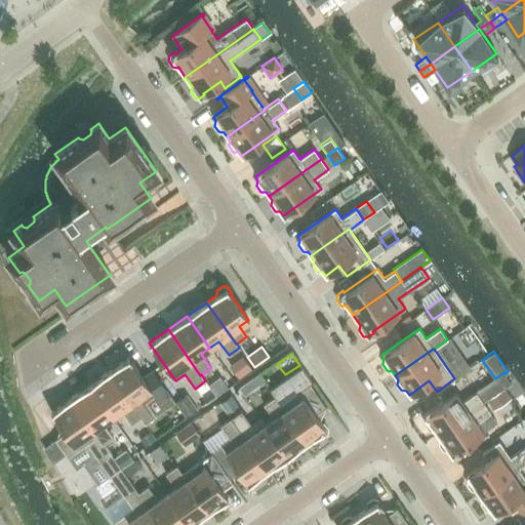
[(251,369),(242,356),(229,365),(238,378),(251,369)]
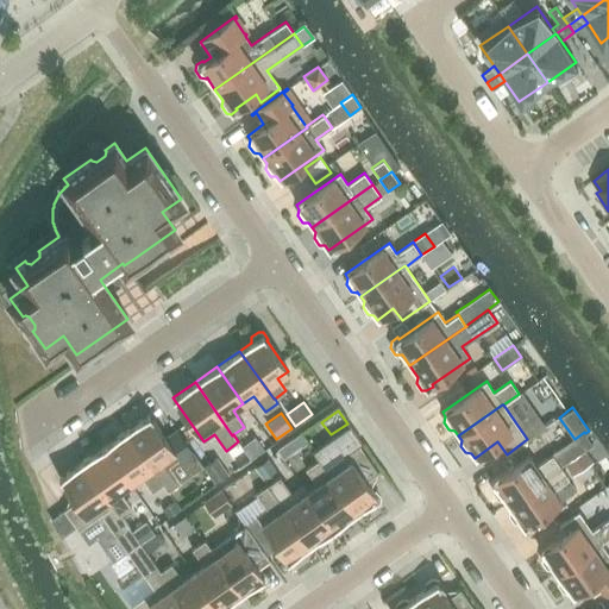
[(163,484),(162,484),(168,491),(180,483),(169,466),(180,458),(182,462),(194,453),(176,428),(164,437),(149,414),(126,431),(163,484)]
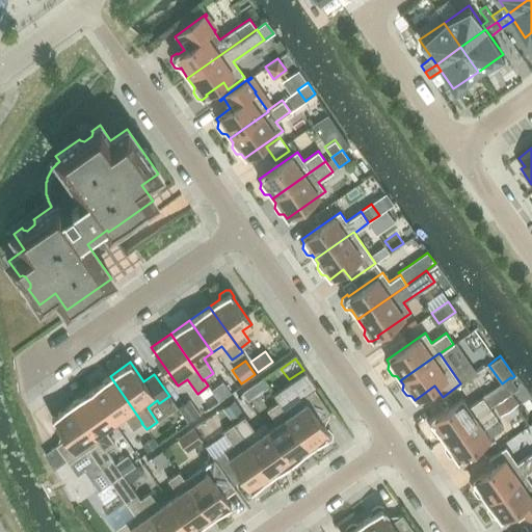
[(277,402),(284,410),(283,410),(310,449),(319,442),(324,444),(330,440),(331,434),(327,429),(326,430),(320,421),(330,413),(314,389),(316,387),(307,372),(273,396),(277,402)]
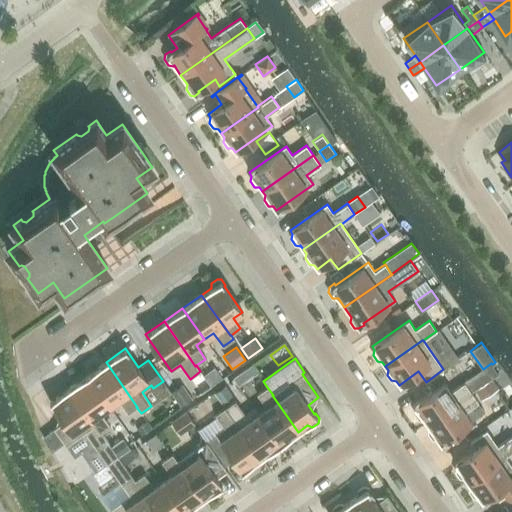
[(106,362),(87,375),(109,406),(118,400),(127,414),(136,407),(137,407),(106,362)]
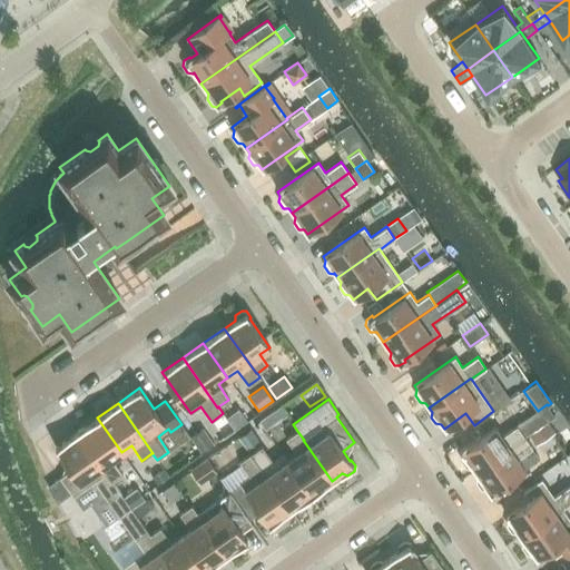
[(265,431),(275,424),(286,416),(279,408),(258,422),(265,431)]
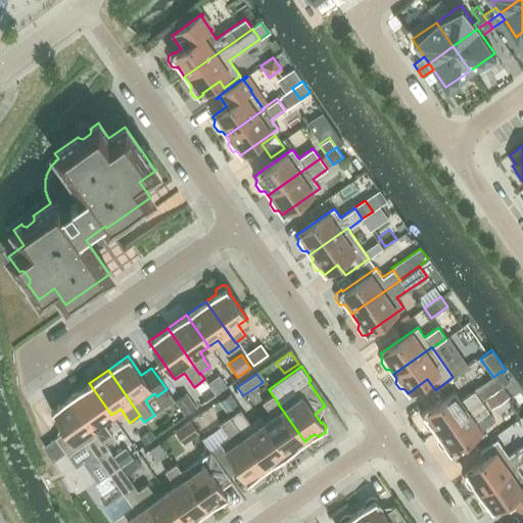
[(207,383),(216,394),(226,386),(219,375),(207,383)]
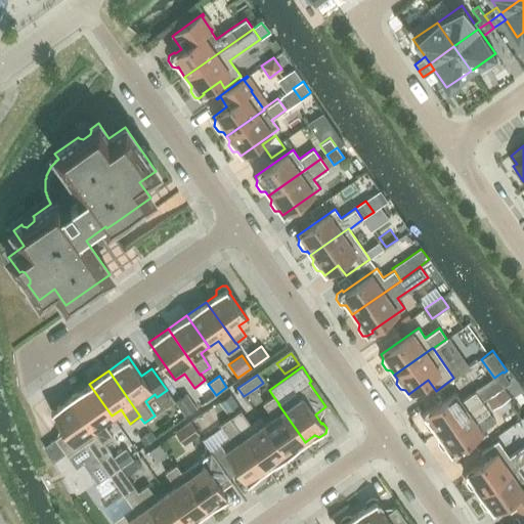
[(485,399),(503,387),(495,378),(478,389),(485,399)]
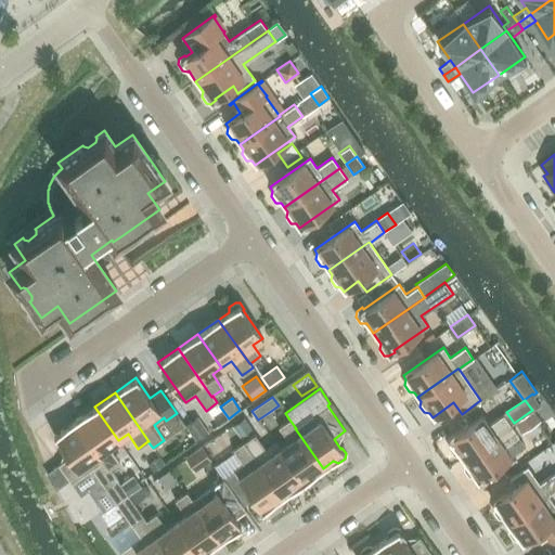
[(94,407),(74,421),(108,469),(110,469),(119,462),(108,447),(118,440),(94,407)]
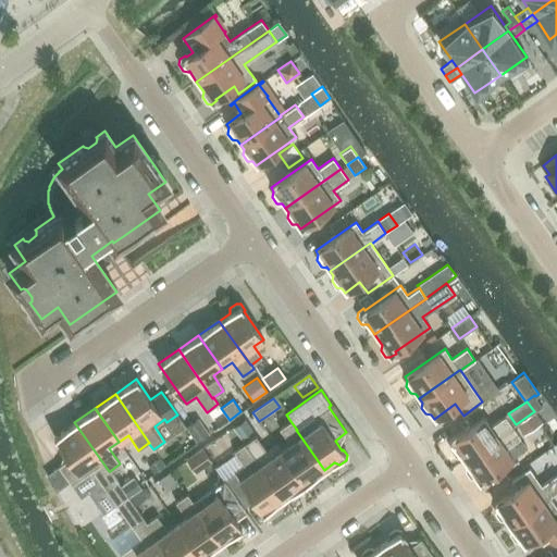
[(542,422),(534,411),(516,424),(523,435),(542,422)]
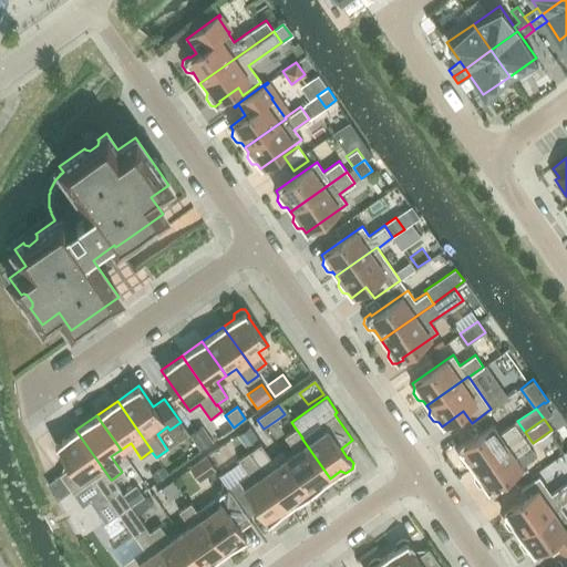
[(472,470),(522,434),(514,423),(498,434),(492,424),(457,449),(460,453),(459,459),(463,464),(468,465),(472,470)]
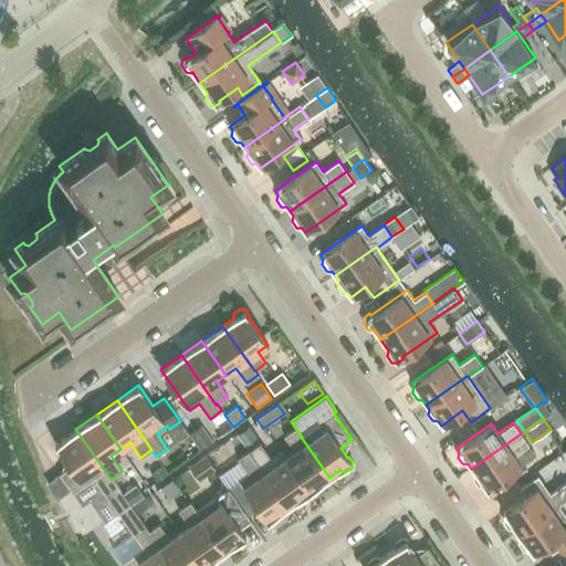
[(259,438),(249,425),(248,425),(236,433),(244,447),(259,438)]
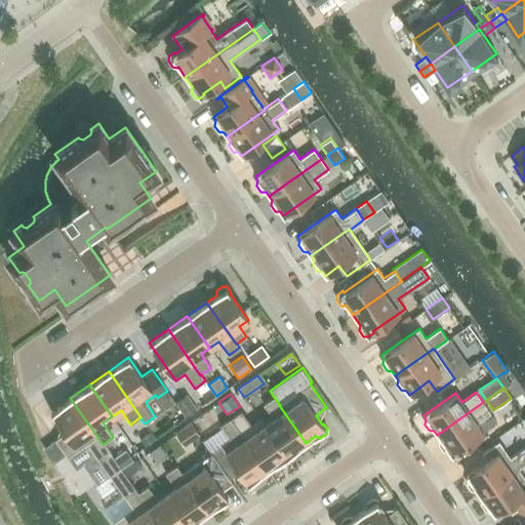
[(174,403),(185,417),(191,413),(197,409),(187,395),(174,403)]
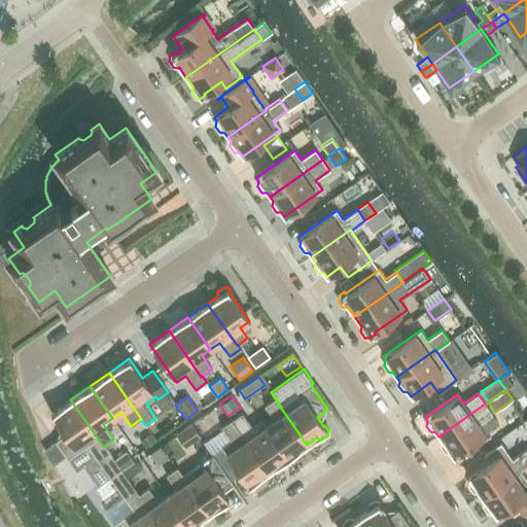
[(280,407),(281,407),(275,398),(264,406),(274,420),(266,426),(265,426),(287,458),(307,445),(280,407)]
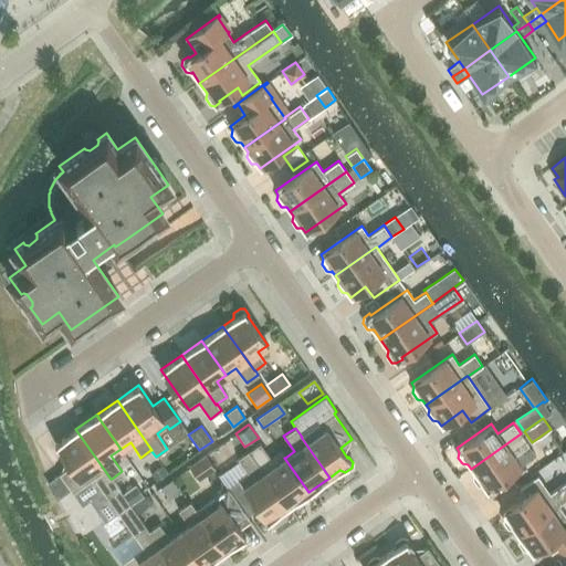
[(111,479),(75,429),(54,444),(70,467),(59,473),(72,493),(93,478),(118,513),(129,504),(123,494),(112,479),(111,479)]
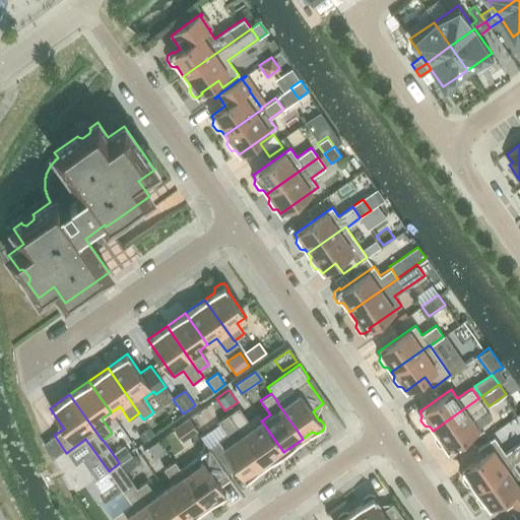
[(485,408),(478,398),(433,431),(436,435),(435,440),(439,446),(444,446),(447,450),(478,428),(471,418),(485,408)]
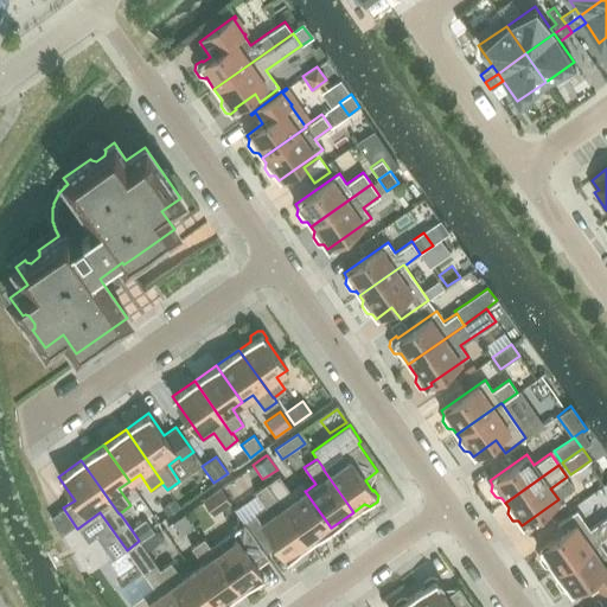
[(279,475),(267,484),(310,543),(331,528),(305,491),(306,491),(301,484),(289,491),(279,475)]
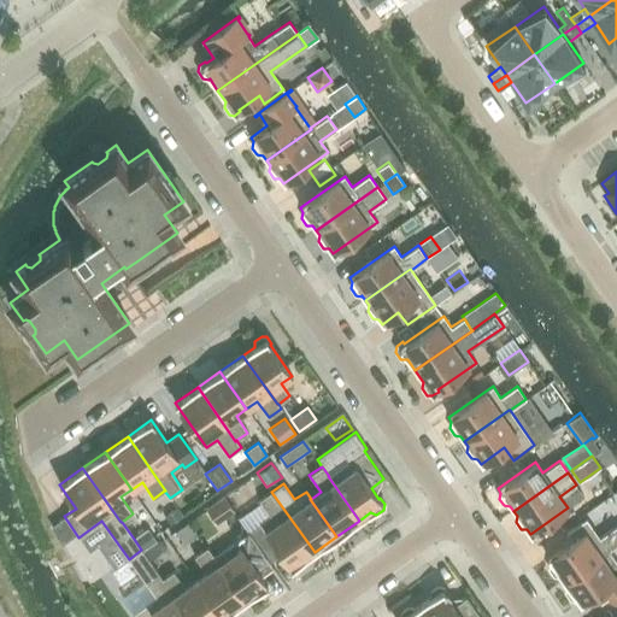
[(315,552),(271,492),(259,500),(270,516),(259,524),(275,545),(291,569),(315,552)]
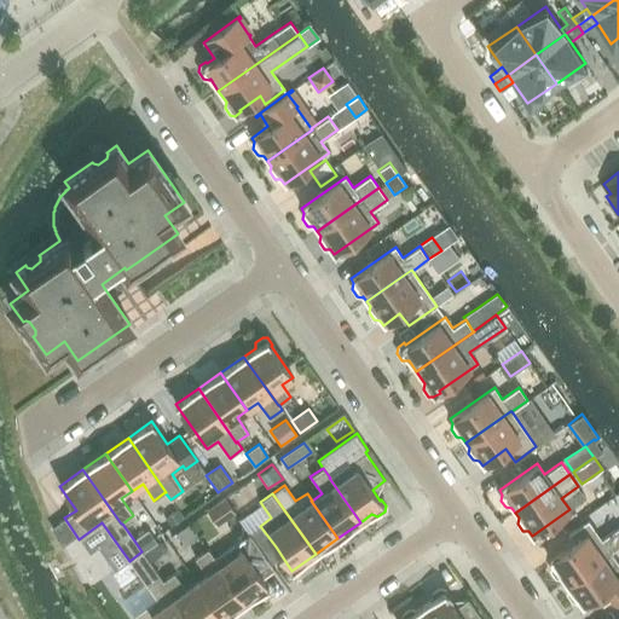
[(207,510),(217,524),(233,512),(225,498),(207,510)]
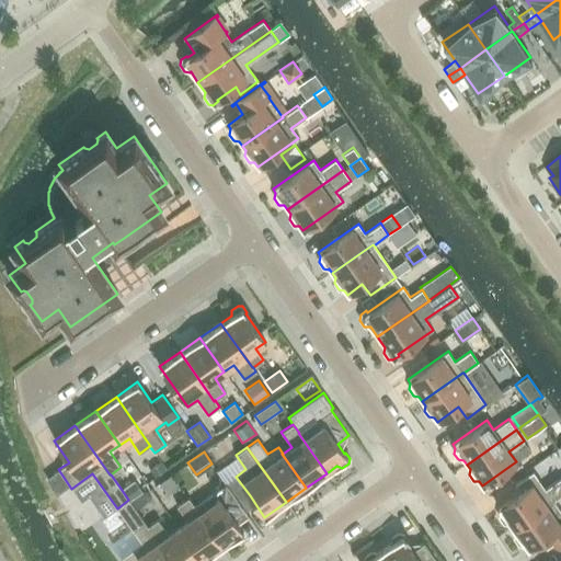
[(149,470),(155,477),(165,469),(160,462),(149,470)]
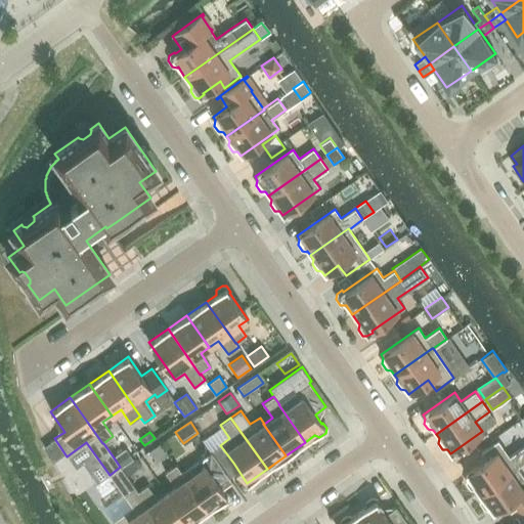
[(478,493),(523,461),(523,447),(523,446),(509,456),(497,440),(481,452),(486,459),(465,474),(467,478),(466,483),(470,489),(475,489),(478,493)]
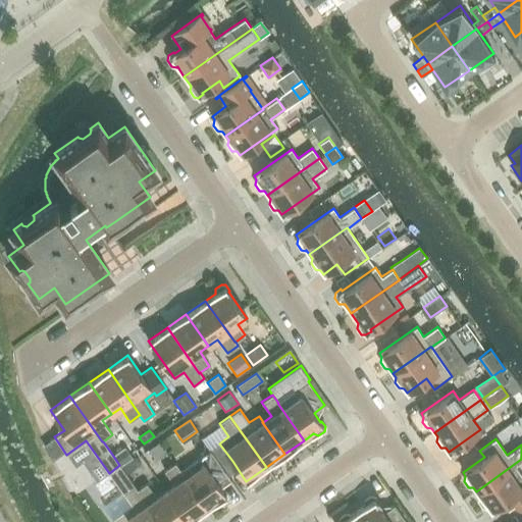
[(166,453),(158,441),(156,444),(147,450),(155,461),(166,453)]
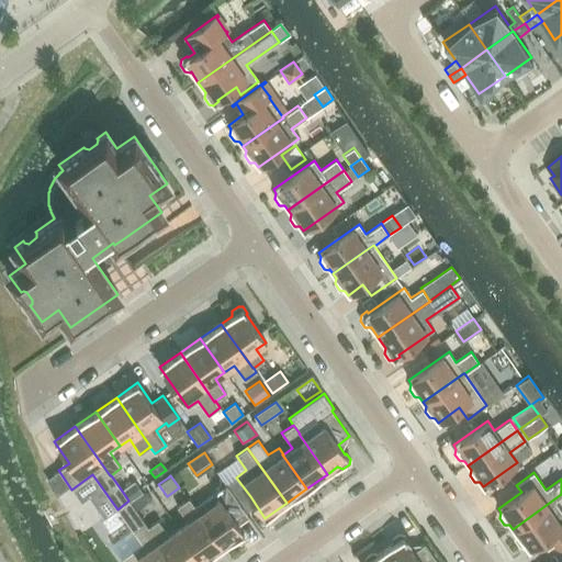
[(239,504),(250,496),(236,478),(226,484),(239,504)]
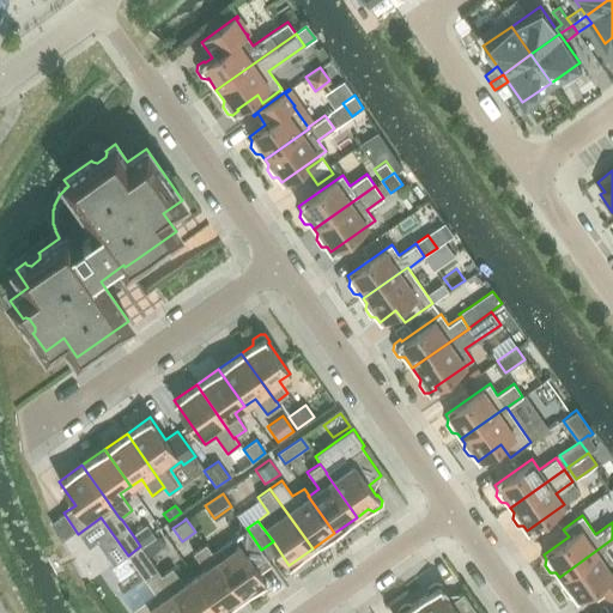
[(140,546),(141,547),(156,536),(147,526),(133,535),(140,546)]
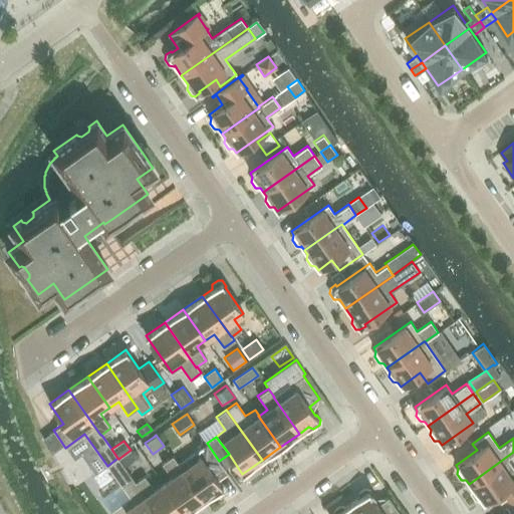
[(207,443),(178,464),(177,464),(203,501),(223,488),(213,474),(222,468),(227,474),(228,473),(219,461),(207,443)]
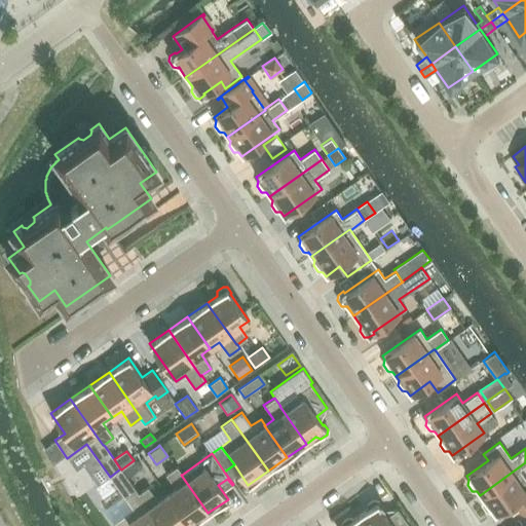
[(121,470),(126,478),(142,467),(136,459),(134,460),(121,470)]
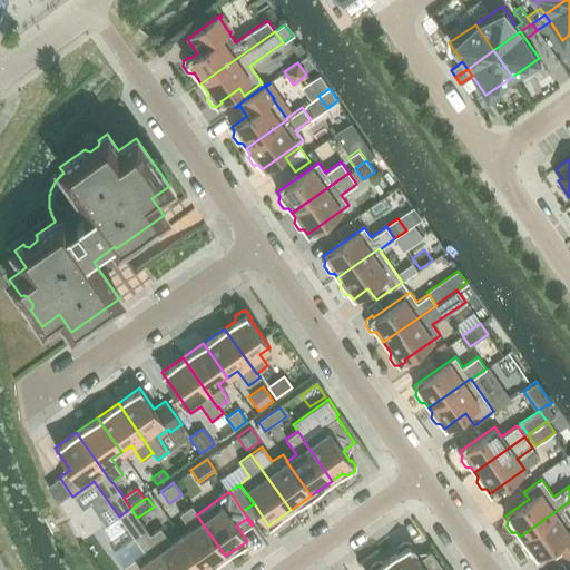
[(569,502),(569,501),(520,537),(523,541),(522,547),(527,553),(532,553),(536,558),(551,548),(558,558),(554,560),(554,561),(569,550),(569,520),(562,509),(569,502)]
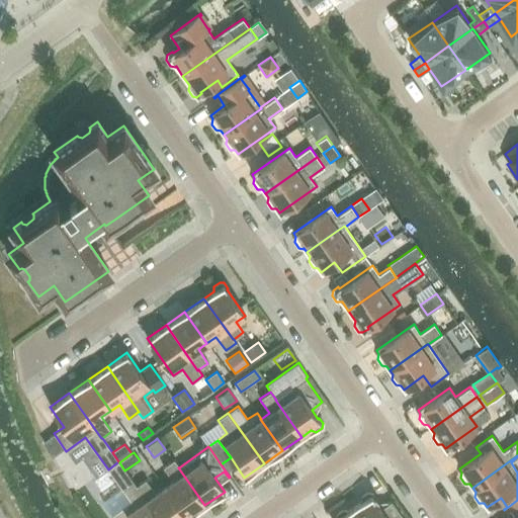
[(178,467),(179,467),(174,459),(163,467),(173,481),(164,487),(185,517),(186,517),(204,505),(178,467)]
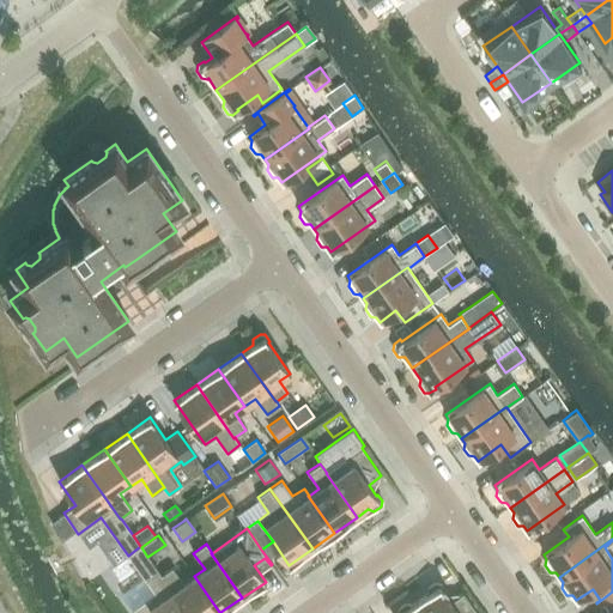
[(147,557),(141,547),(140,546),(128,556),(155,594),(132,610),(134,612),(186,612),(161,576),(161,575),(147,557)]
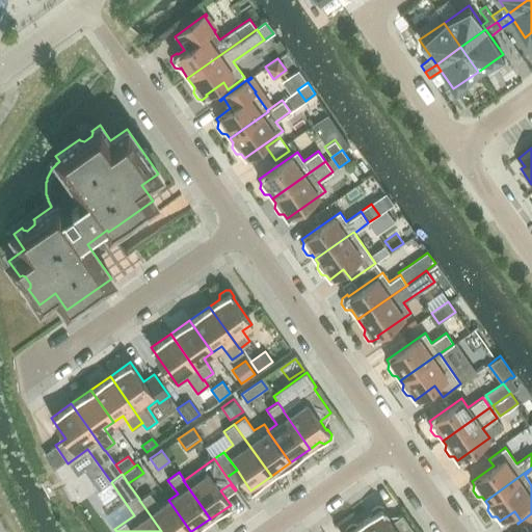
[(150,493),(139,499),(139,500),(161,531),(190,531),(168,500),(159,507),(150,493)]
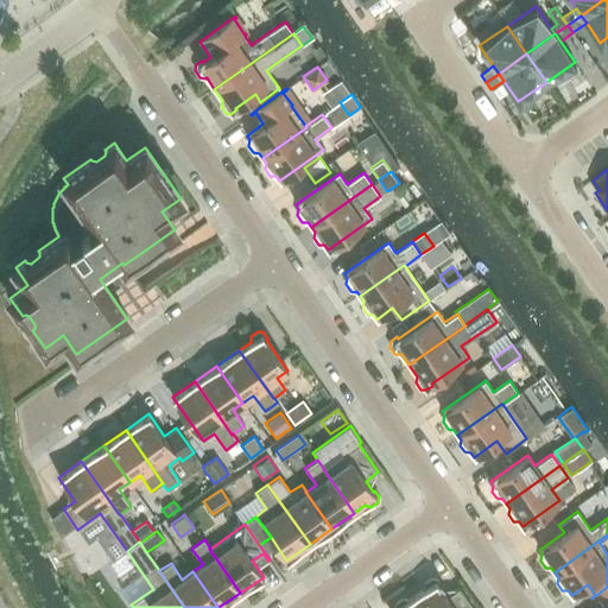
[(412,596),(420,607),(473,607),(460,588),(447,596),(439,586),(441,584),(437,578),(431,577),(424,582),(424,589),(412,596)]
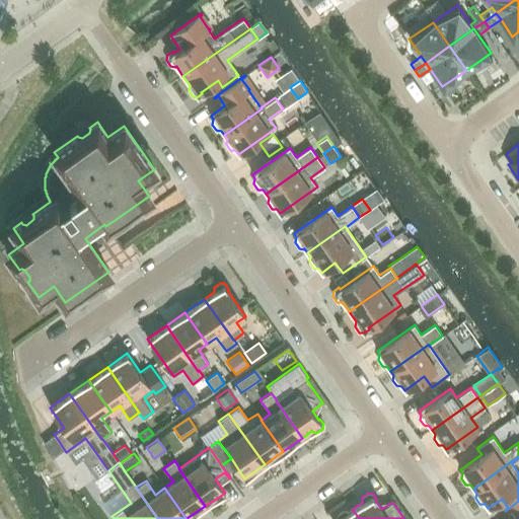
[(518,518),(518,501),(505,511),(506,511),(509,509),(515,518),(514,518),(518,518)]
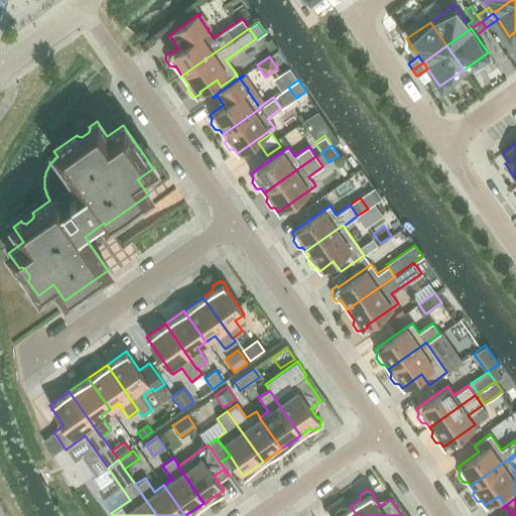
[(357,515),(350,506),(346,509),(341,508),(336,512),(335,515),(357,515)]
